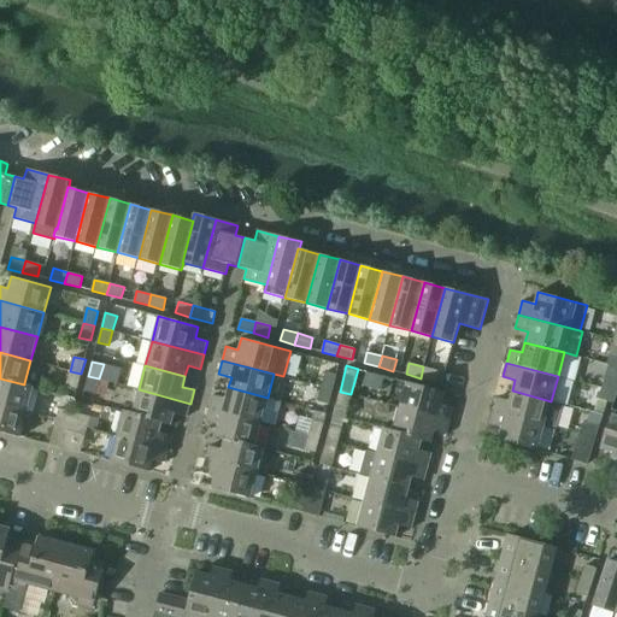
[(423,366),(421,378),(435,382),(439,371),(423,366)]
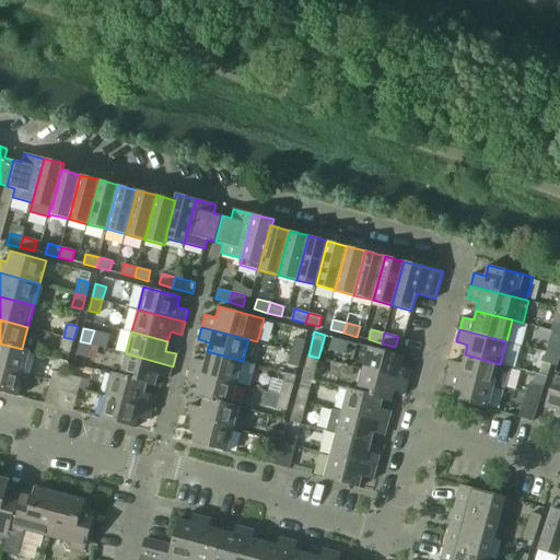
[(73,339),(63,337),(60,350),(70,353),(73,339)]
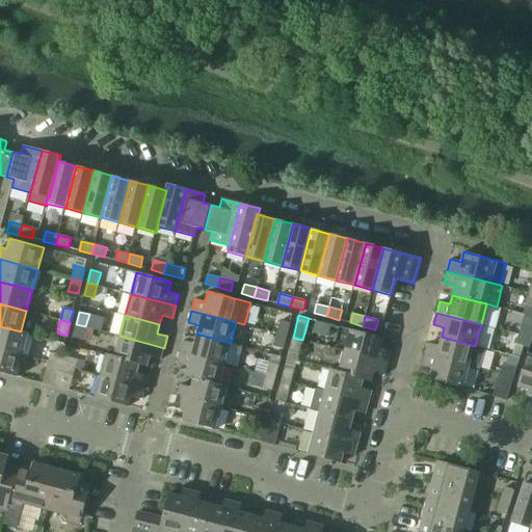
[(281,320),(277,334),(287,336),(290,323),(281,320)]
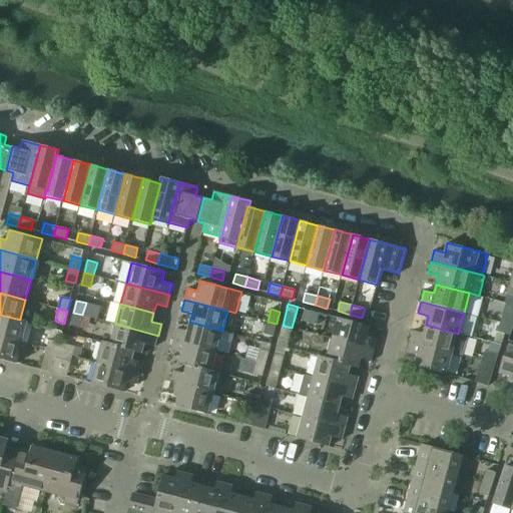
[(82,315),(73,313),(70,325),(79,328),(82,315)]
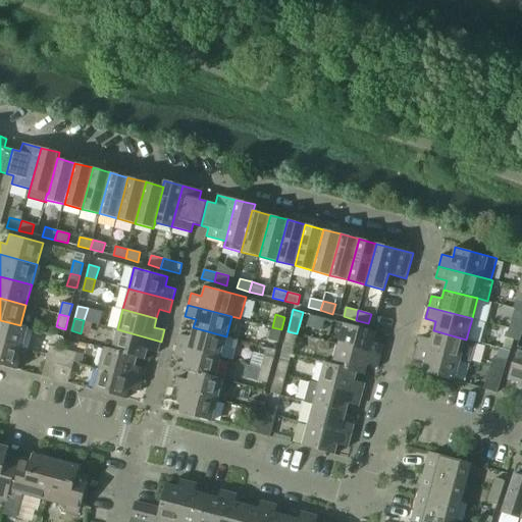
[(521,322),(512,319),(509,328),(521,331),(521,322)]
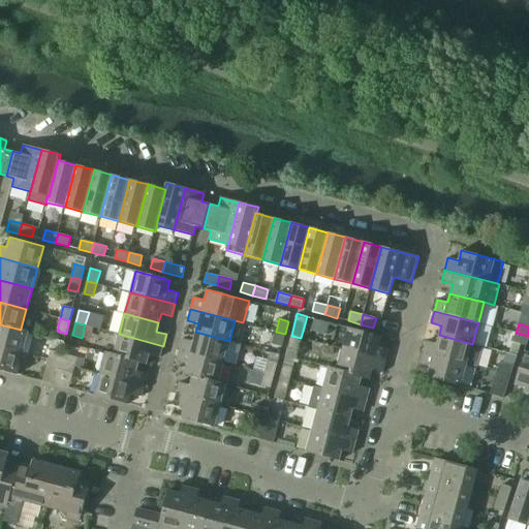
[(0,346),(23,353),(29,332),(21,329),(21,330),(0,324),(0,346)]
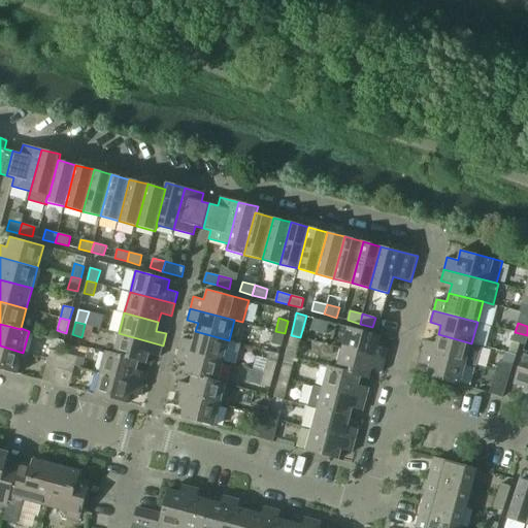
[(381,335),(339,324),(333,347),(341,349),(386,360),(389,349),(378,345),(381,335)]
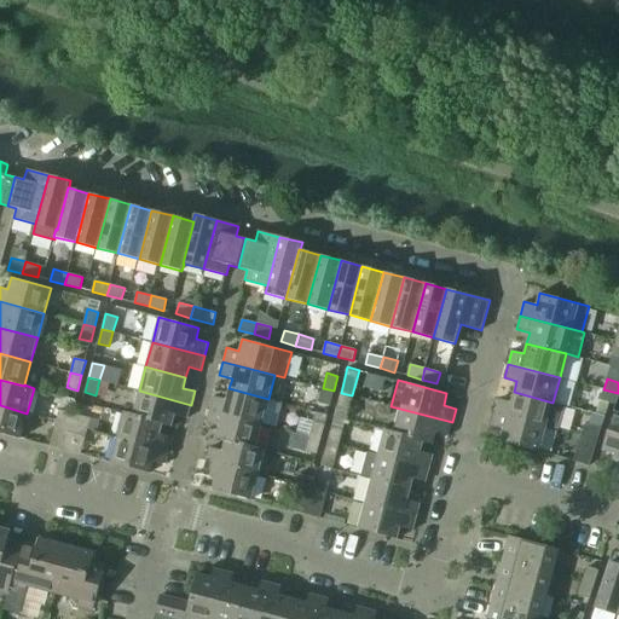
[(214,395),(210,410),(262,423),(268,399),(229,388),(226,399),(214,395)]
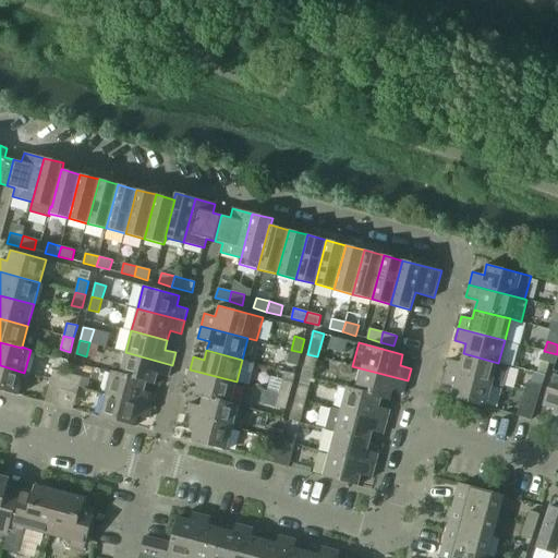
[(301,352),(291,350),(287,363),(298,365),(301,352)]
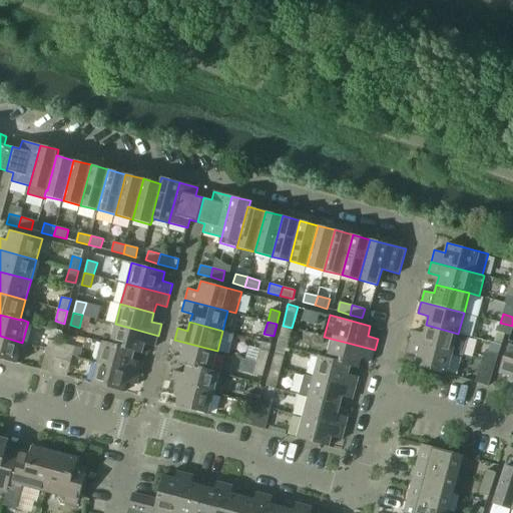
[(512,328),(512,326),(500,323),(498,331),(511,335),(512,328)]
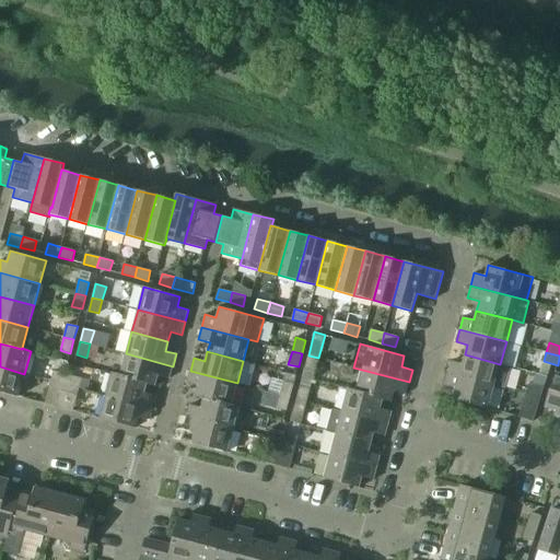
[(126,353),(120,374),(120,375),(148,383),(147,384),(155,386),(159,375),(170,378),(173,366),(126,353)]
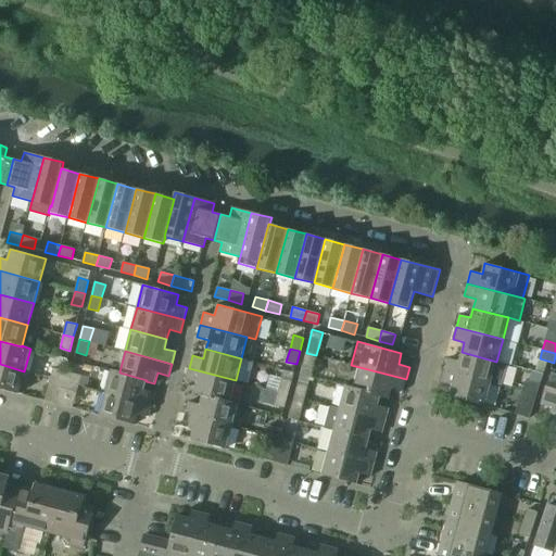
[(447,358),(444,370),(491,383),(502,386),(507,364),(496,362),(462,352),(458,362),(447,358)]
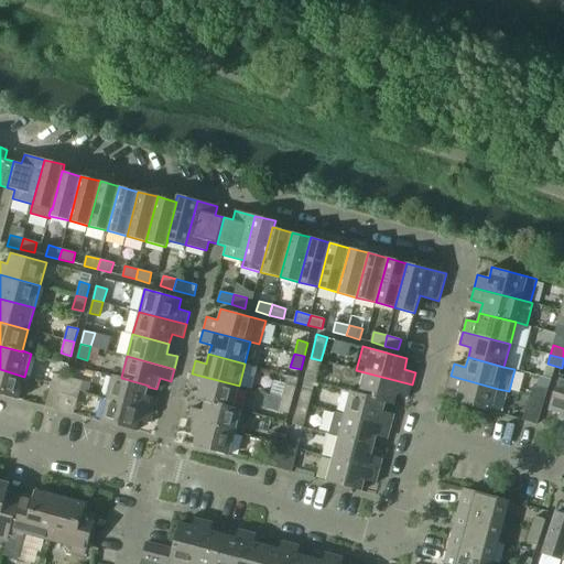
[(321,360),(311,358),(307,371),(317,373),(321,360)]
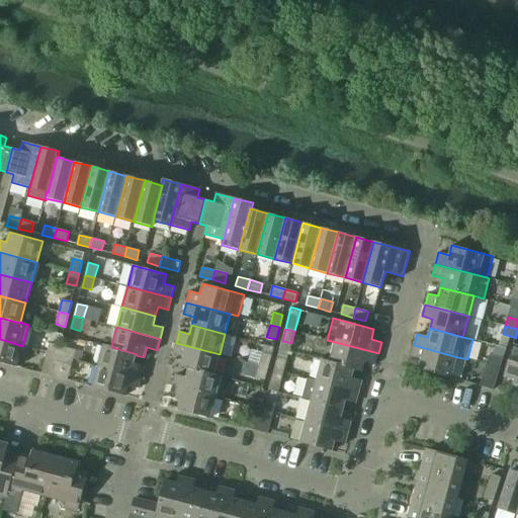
[(22,346),(0,339),(0,362),(17,367),(22,346)]
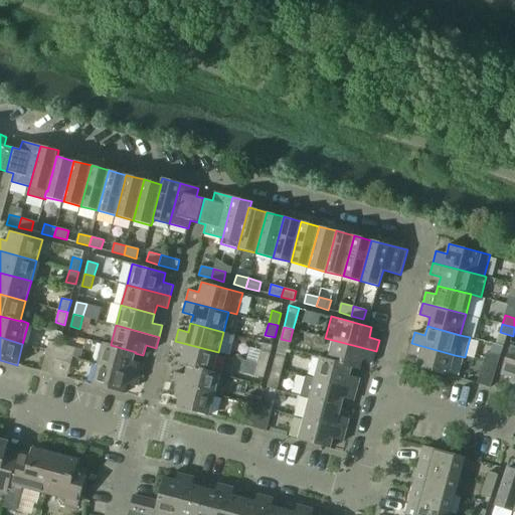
[(333,340),(328,359),(327,360),(353,366),(352,367),(360,369),(363,360),(373,362),(376,351),(333,340)]
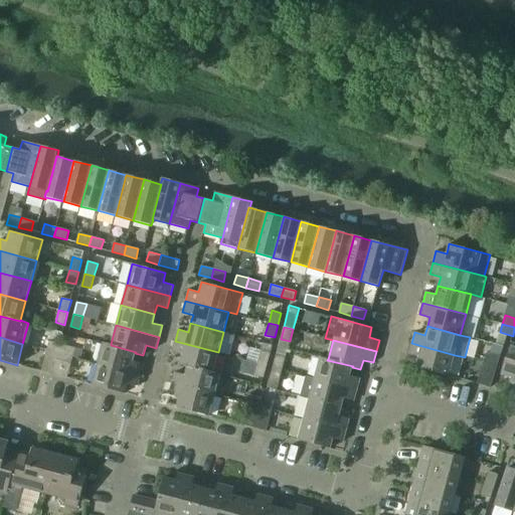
[(49,341),(47,350),(59,353),(62,344),(49,341)]
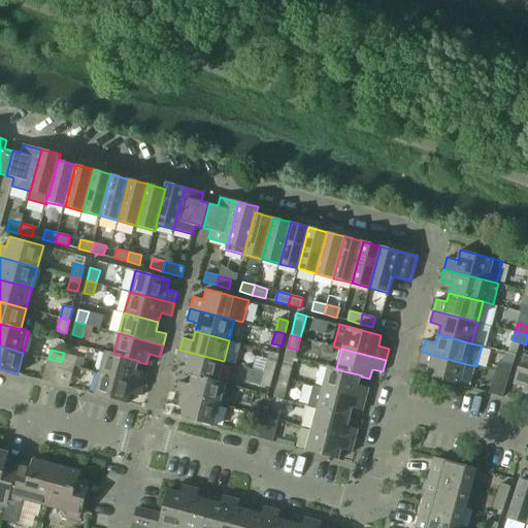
[(184,373),(192,376),(192,375),(218,382),(218,381),(224,361),(179,350),(176,361),(187,364),(184,373)]
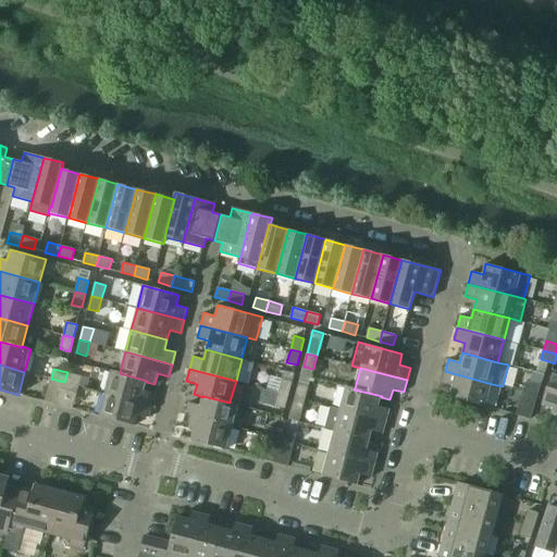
[(111,370),(106,393),(152,406),(156,393),(144,391),(146,382),(147,381),(120,373),(120,372),(111,370)]
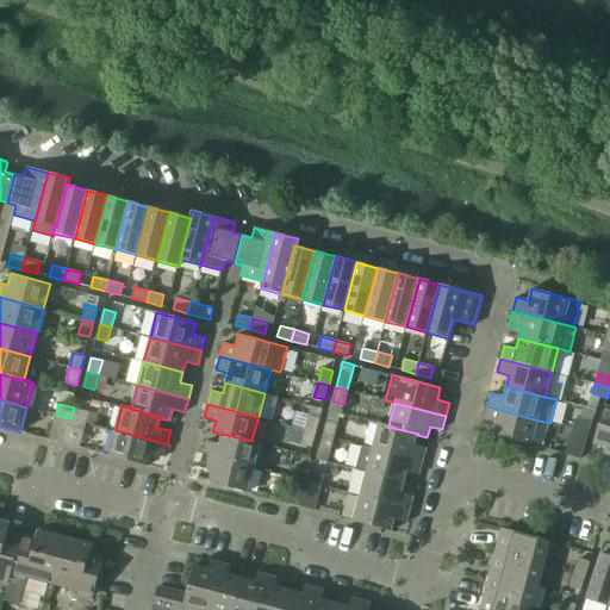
[(601,459),(609,461),(609,405),(605,405),(593,443),(604,447),(601,459)]
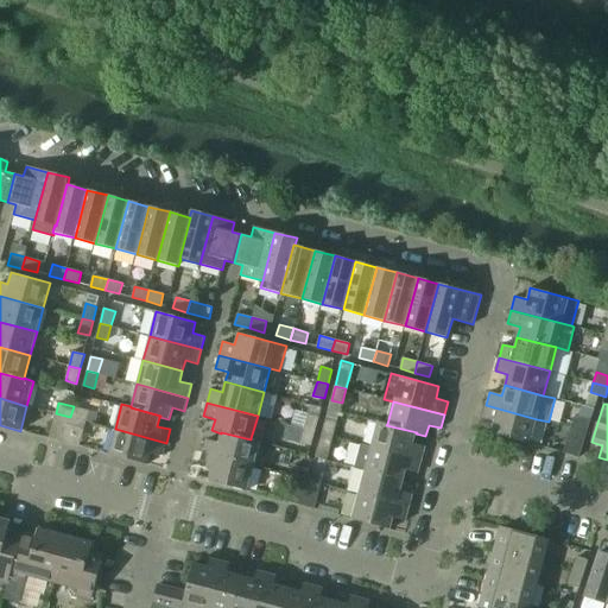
[(310,405),(304,429),(315,431),(322,407),(310,405)]
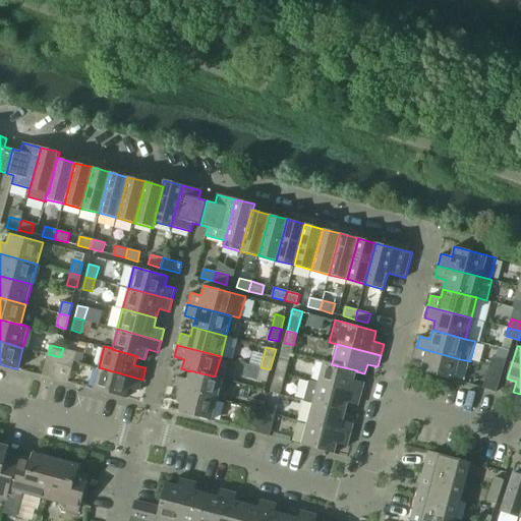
[(460,359),(416,347),(413,358),(423,361),(421,371),(454,381),(460,359)]
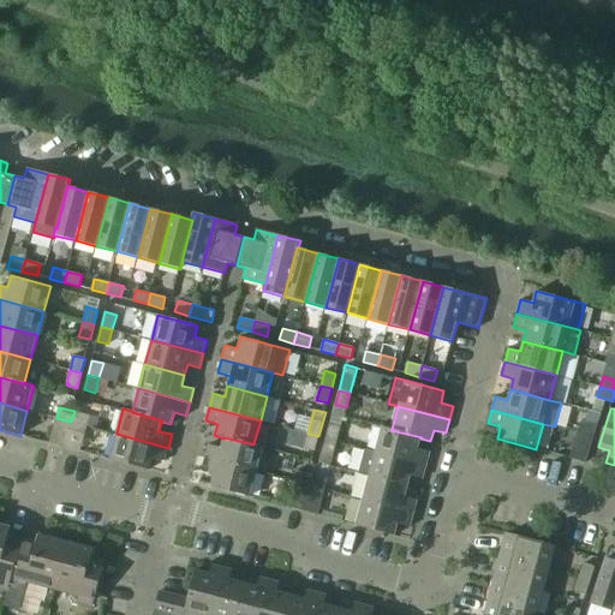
[(75,411),(71,422),(87,425),(90,416),(75,411)]
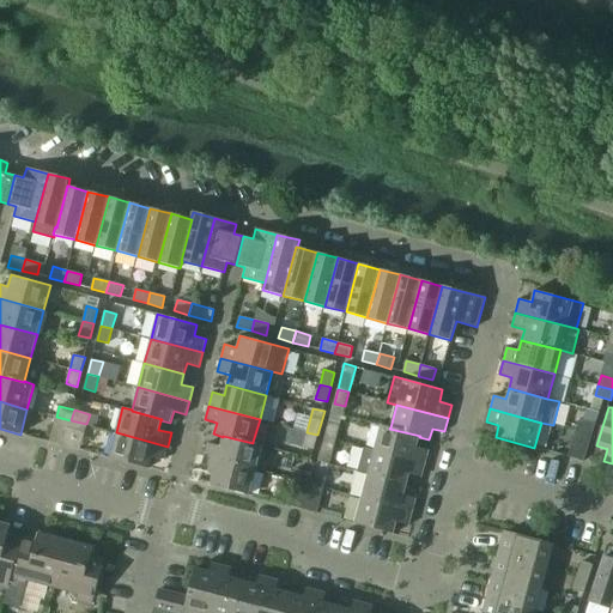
[(49,442),(65,445),(71,420),(56,417),(49,442)]
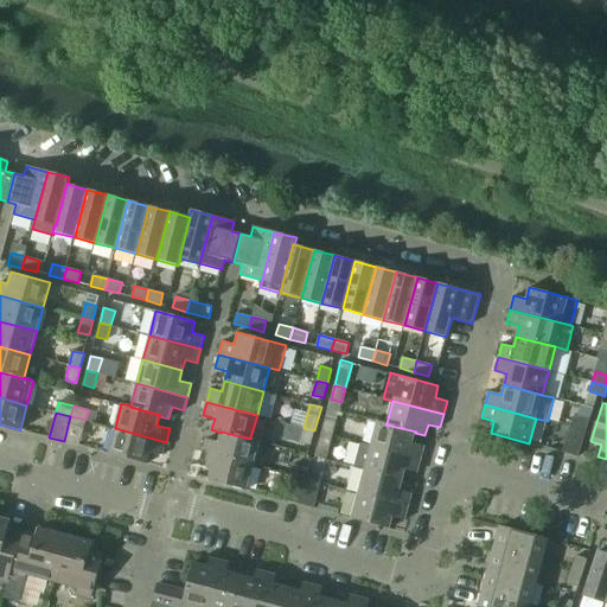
[(574,415),(570,426),(586,430),(589,420),(574,415)]
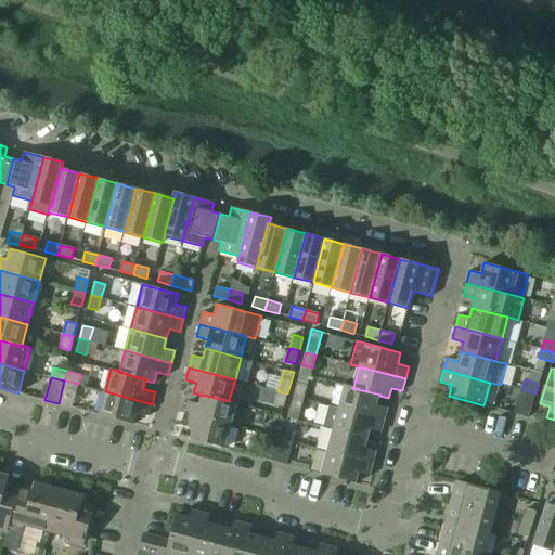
[(64,381),(59,403),(73,408),(78,384),(64,381)]
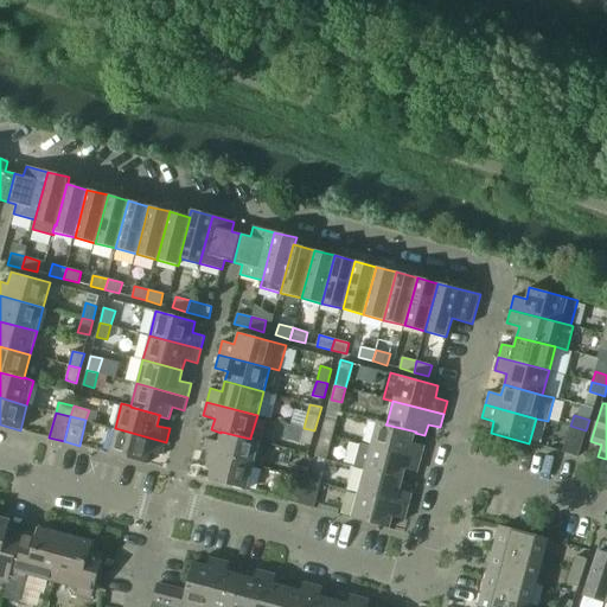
[(325,419),(321,433),(332,435),(337,421),(325,419)]
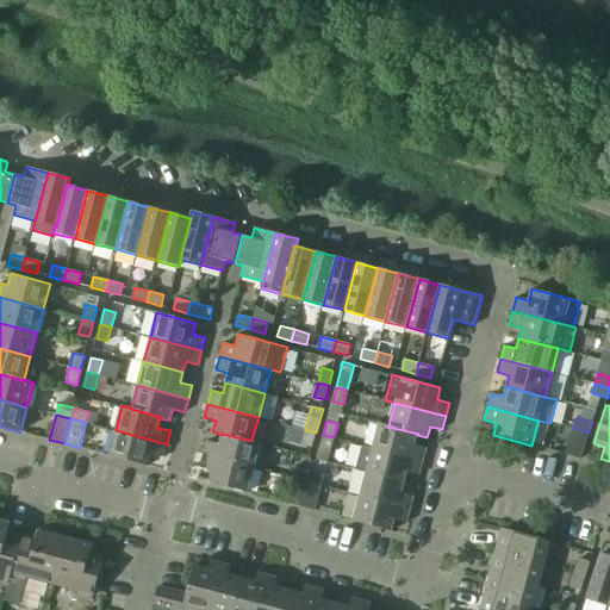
[(379,423),(372,448),(423,461),(427,448),(415,444),(417,435),(418,434),(387,427),(388,425),(379,423)]
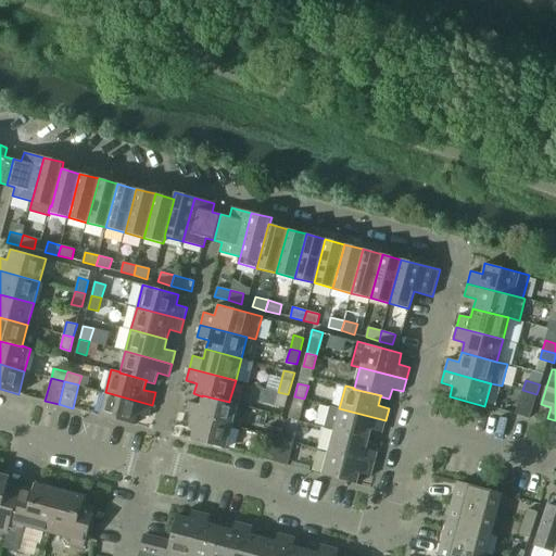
[(536,394),(522,390),(515,414),(529,418),(536,394)]
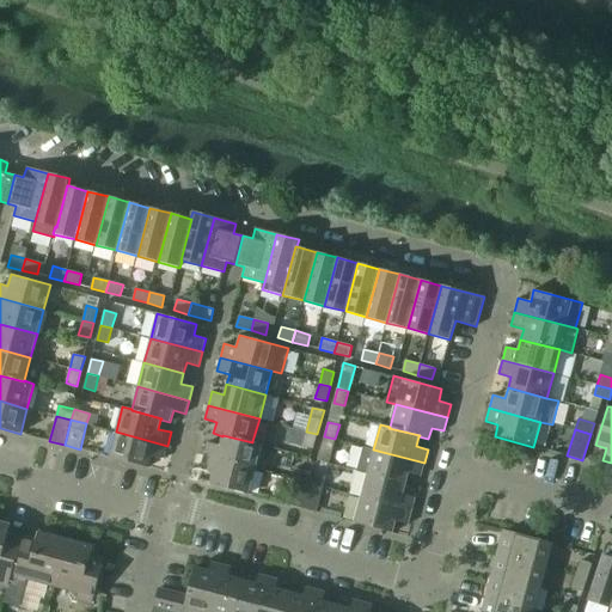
[(167,446),(116,432),(109,457),(148,467),(151,456),(164,459),(167,446)]
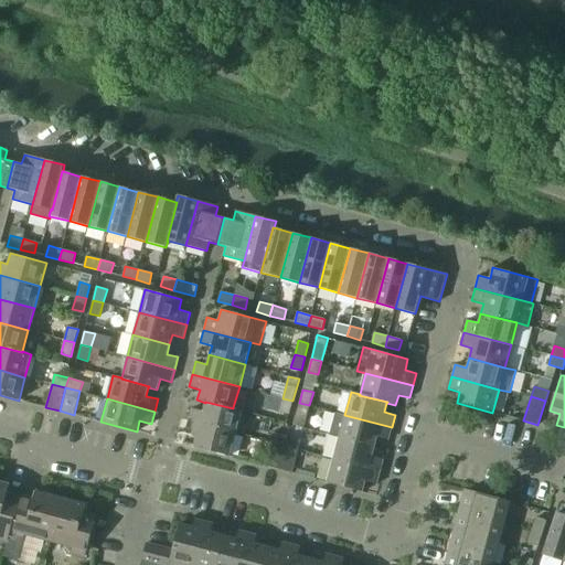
[(292,401),(283,398),(279,412),(289,415),(292,401)]
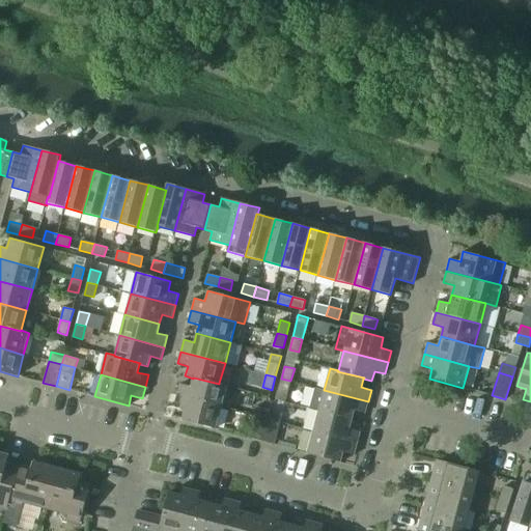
[(180,384),(176,395),(222,407),(227,385),(219,383),(219,384),(193,378),(193,379),(191,387),(180,384)]
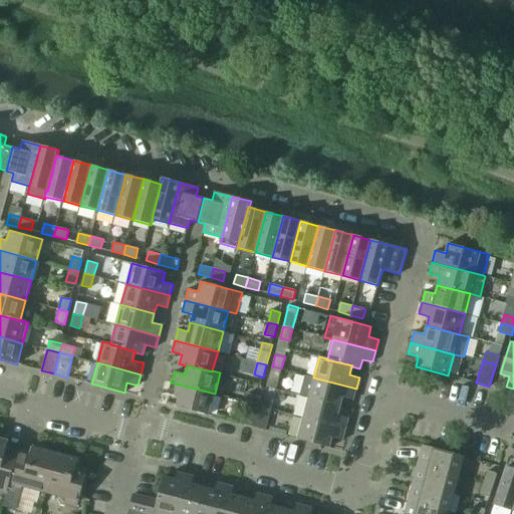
[(272,366),(269,378),(278,381),(281,368),(272,366)]
